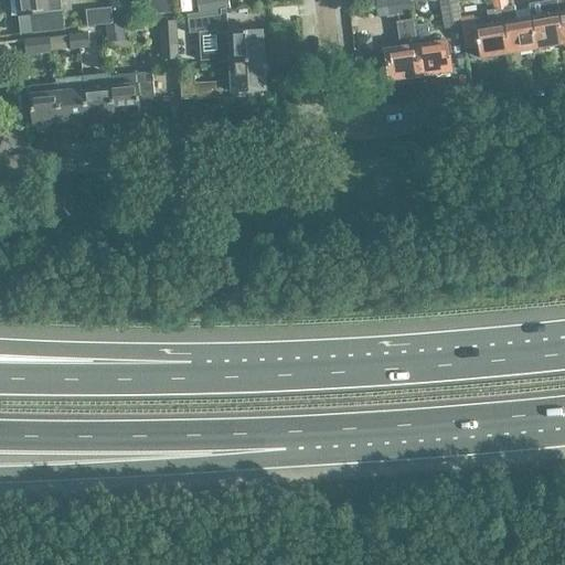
[(16,0),(19,18),(30,17),(32,35),(65,31),(61,0),(16,0)]
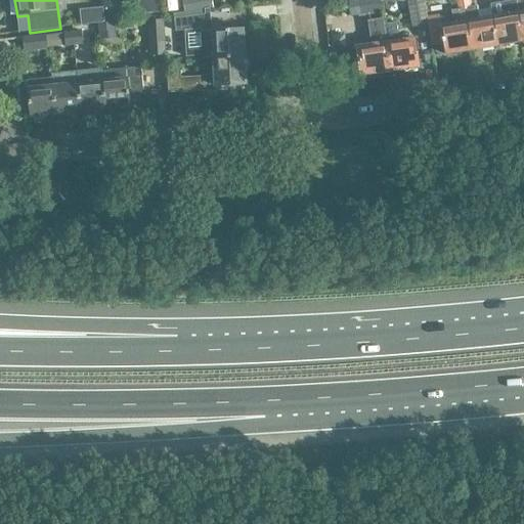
[(162,12),(161,0),(138,0),(139,14),(162,12)]
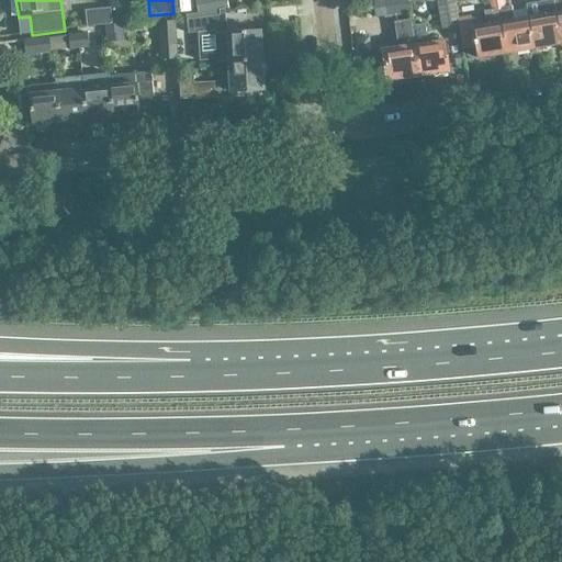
[(195,0),(199,15),(229,12),(227,0),(195,0)]
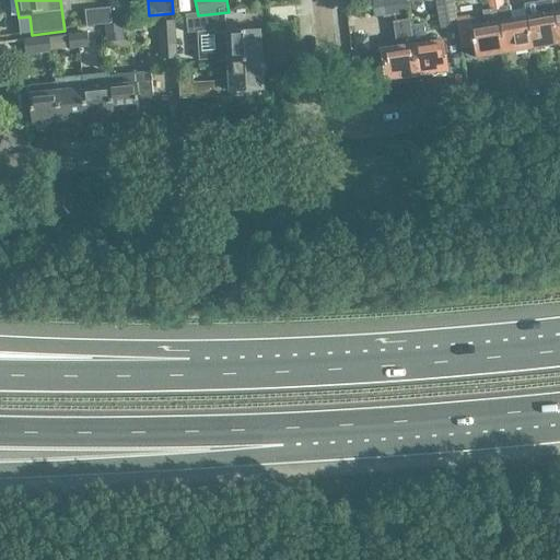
[(409,14),(407,3),(405,0),(387,0),(382,1),(384,19),(409,14)]
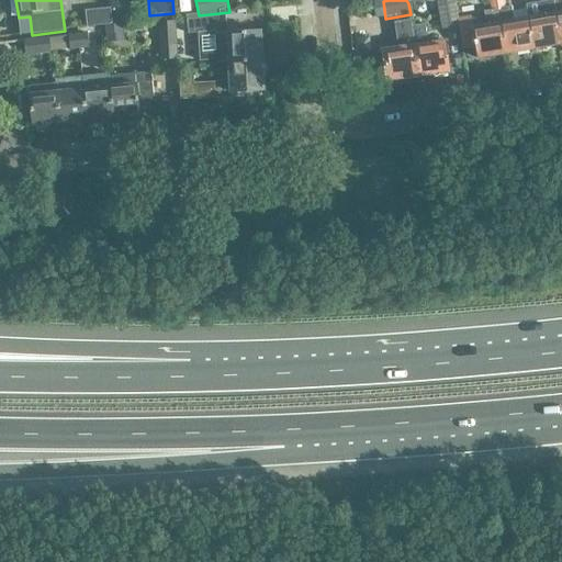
[(460,26),(454,0),(436,0),(441,30),(460,26)]
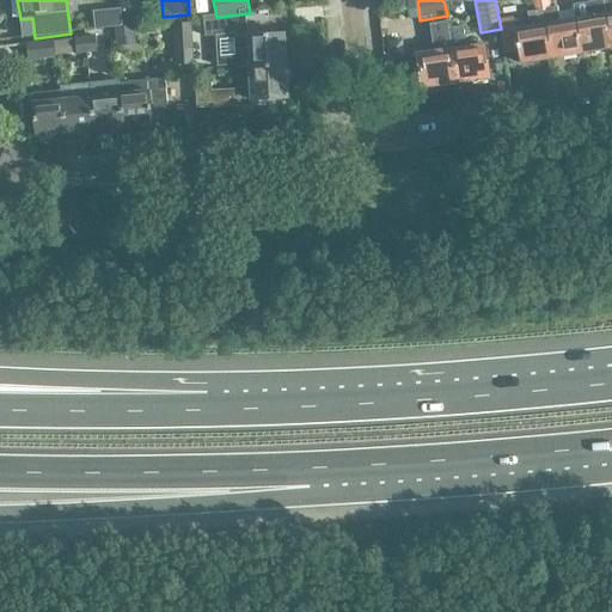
[(550,59),(543,11),(549,10),(546,0),(532,0),(534,11),(527,13),(530,28),(514,30),(519,65),(550,59)]
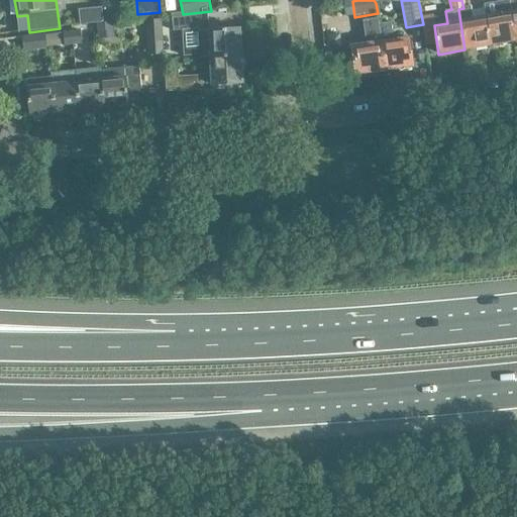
[(486,17),(490,45),(516,41),(509,1),(513,0),(503,0),(503,1),(496,3),(498,15),(486,17)]
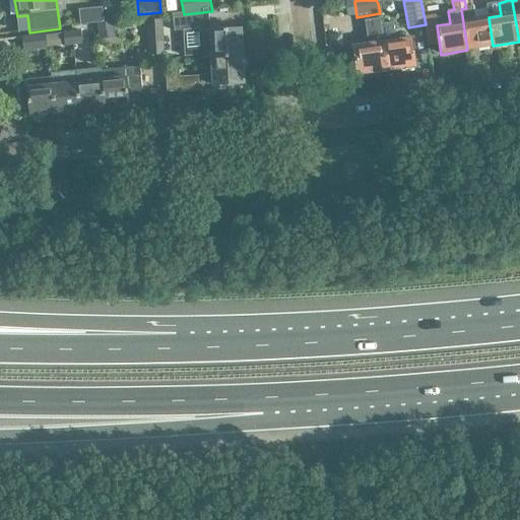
[(461,9),(467,50),(493,46),(489,17),(475,19),(473,7),(466,8),(461,9)]
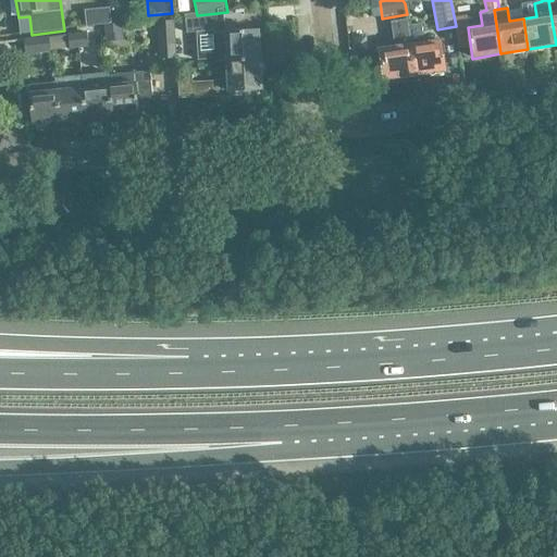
[(415,76),(410,46),(406,21),(391,23),(395,48),(380,50),(384,82),(415,76)]
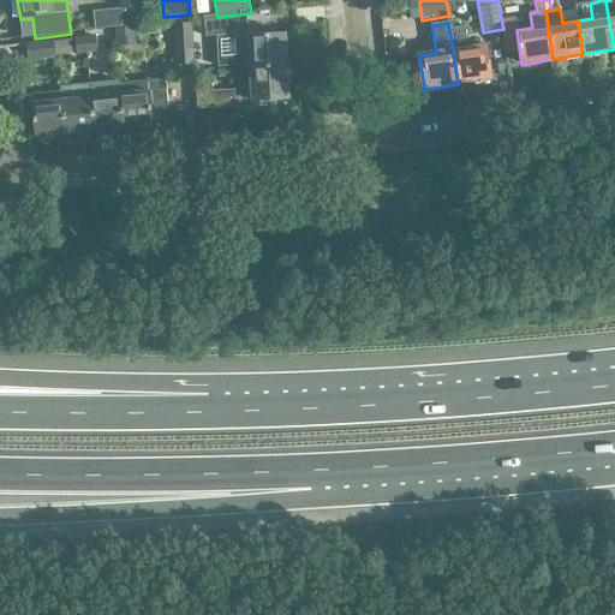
[(121,28),(115,28),(117,47),(135,46),(133,27),(121,28)]
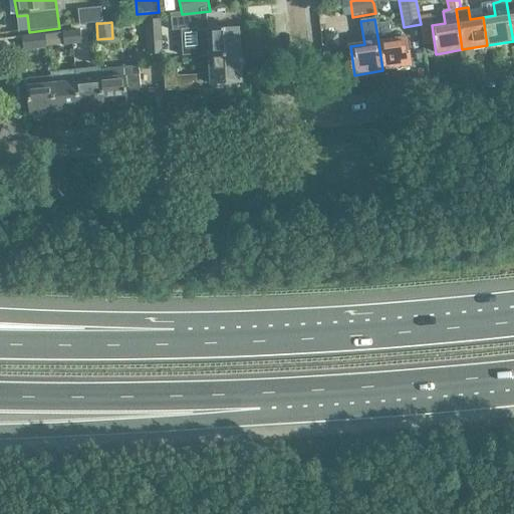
[(209,58),(240,57),(238,30),(208,31),(209,58)]
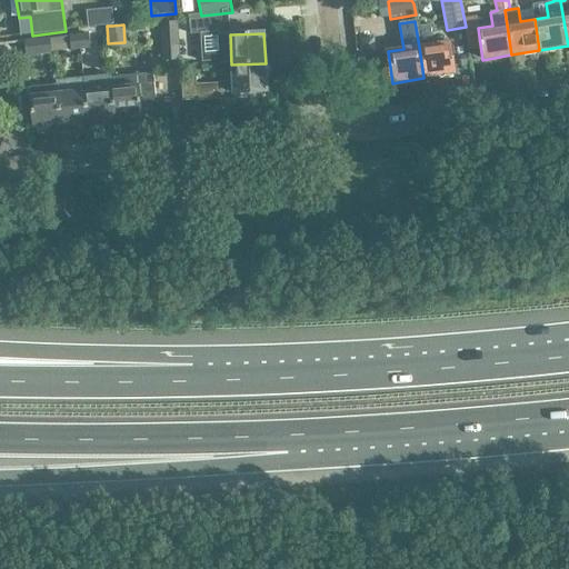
[(25,41),(26,58),(51,55),(50,38),(25,41)]
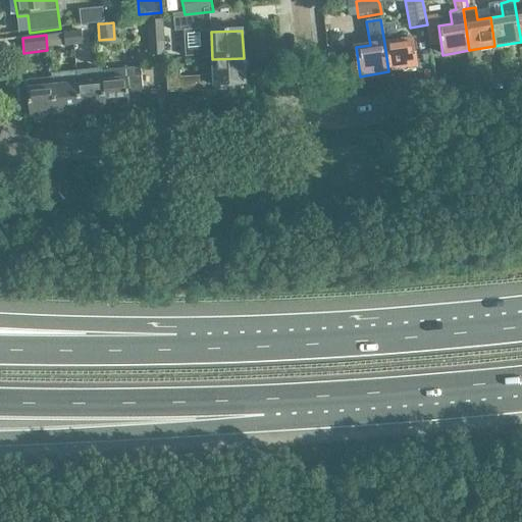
[(162,35),(149,36),(150,55),(163,55),(162,35)]
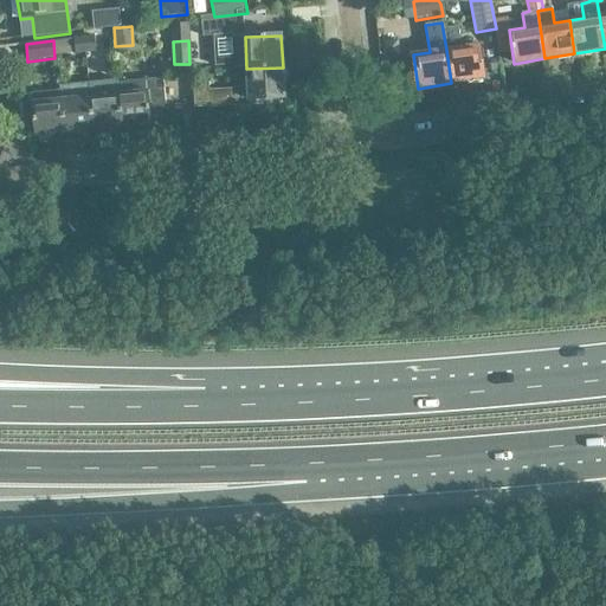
[(446,50),(451,83),(483,79),(478,45),(446,50)]
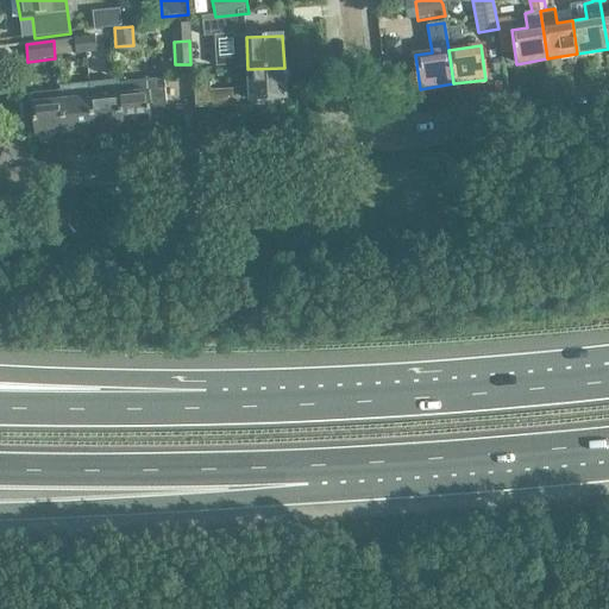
[(284,68),(248,69),(249,88),(236,89),(234,89),(236,90),(211,90),(209,83),(194,85),(195,110),(211,108),(211,110),(237,108),(237,107),(258,106),(258,107),(267,106),(267,100),(286,99),(284,68)]
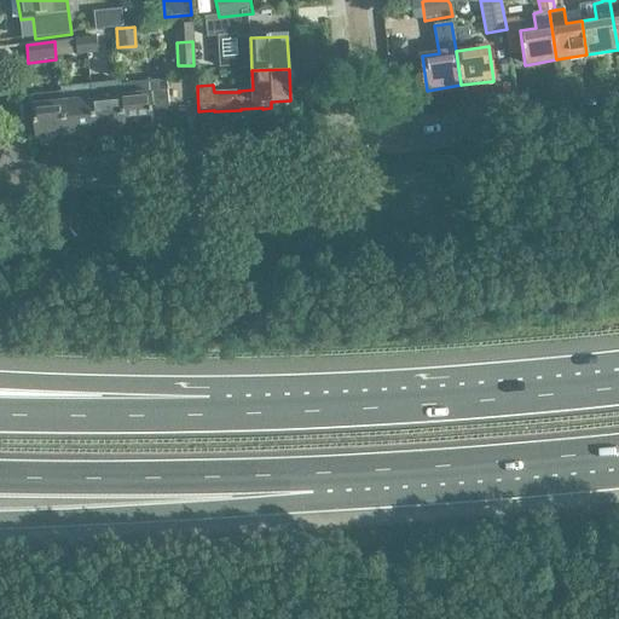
[(120,97),(123,131),(154,127),(151,115),(168,114),(168,108),(169,108),(167,79),(120,84),(121,97),(120,97)]
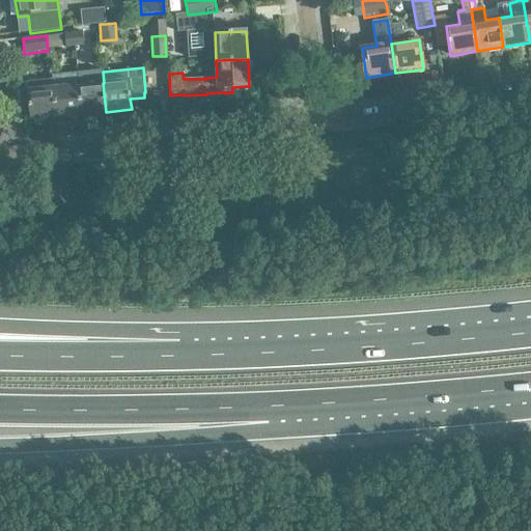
[(81,115),(78,85),(77,73),(52,75),(52,79),(56,117),(81,115)]
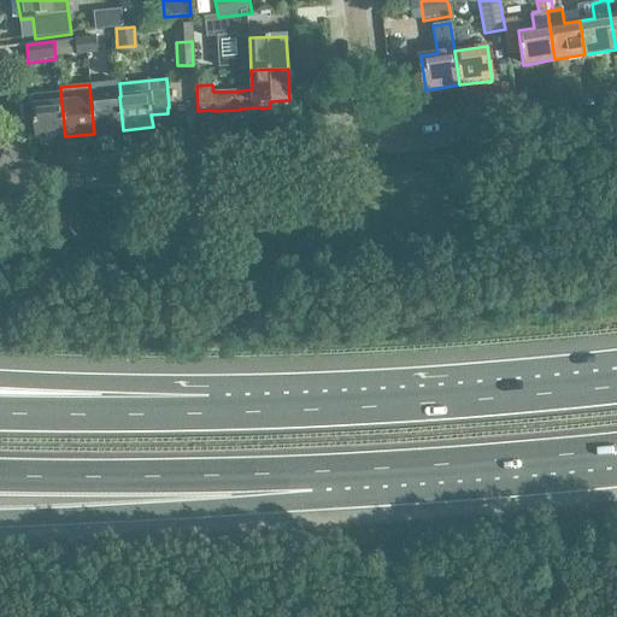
[(36,140),(65,136),(60,92),(31,95),(33,105),(23,106),(25,128),(35,127),(36,140)]
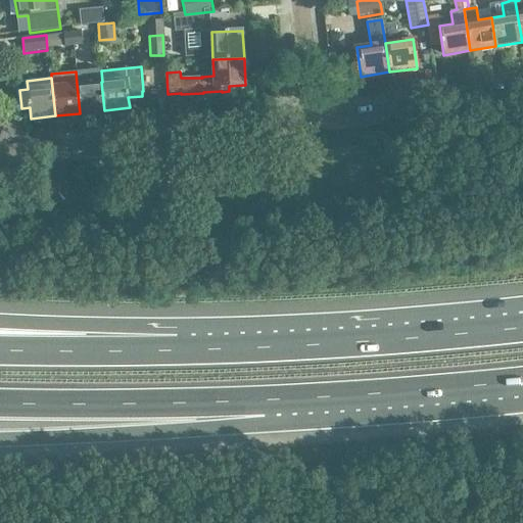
[(77,84),(80,113),(104,110),(101,82),(77,84)]
